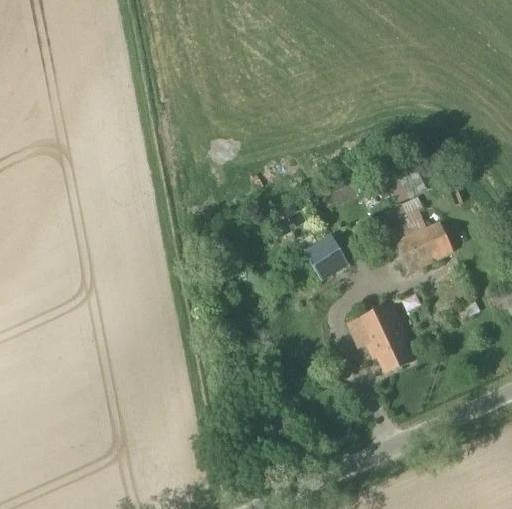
[(379,169),(396,204),(427,189),(410,154),(379,169)]
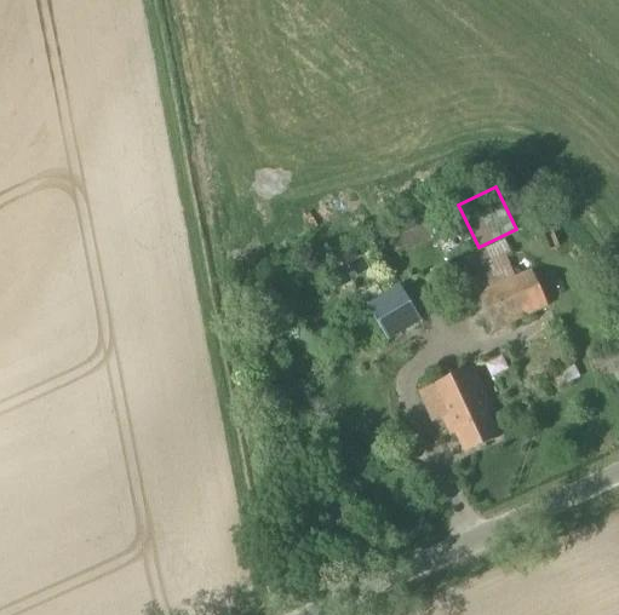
[(479,291),(496,327),(549,303),(533,268),(515,275),(505,253),(510,251),(504,237),(463,256),(479,291)]
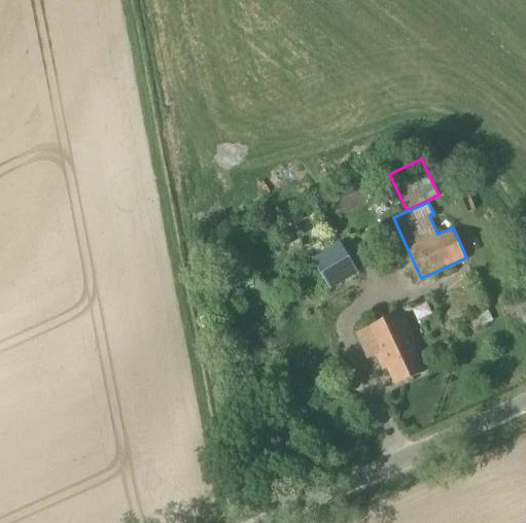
[(311,258),(330,290),(358,272),(340,240),(311,258)]
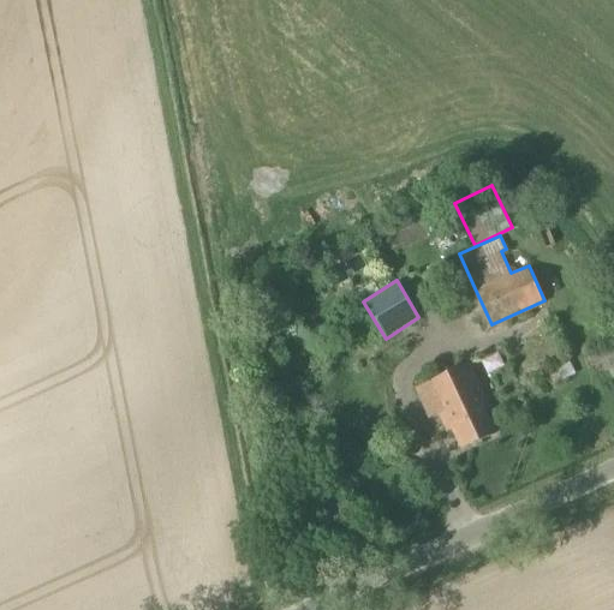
[(613,342),(585,357),(600,384),(613,377),(613,342)]
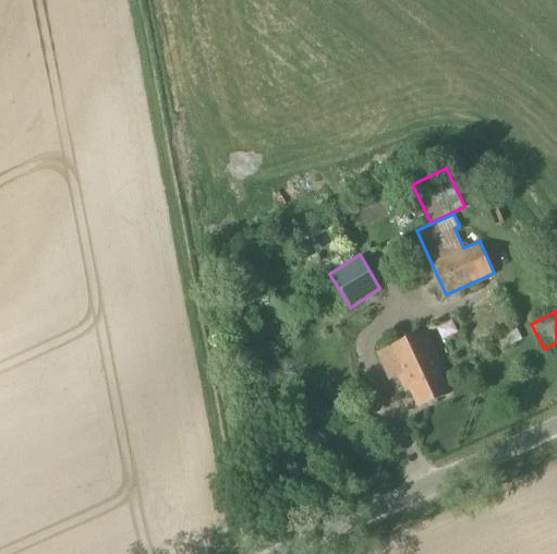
[(516,340),(528,336),(520,317),(508,323),(516,340)]
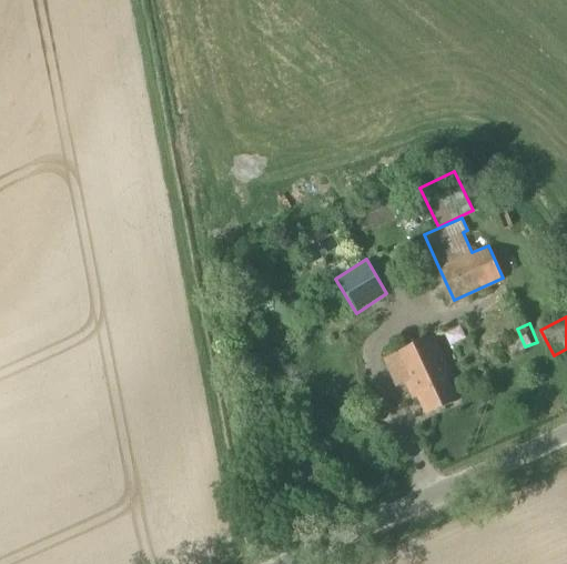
[(418,393),(427,412),(457,399),(445,372),(451,370),(434,335),(394,354),(414,395),(418,393)]
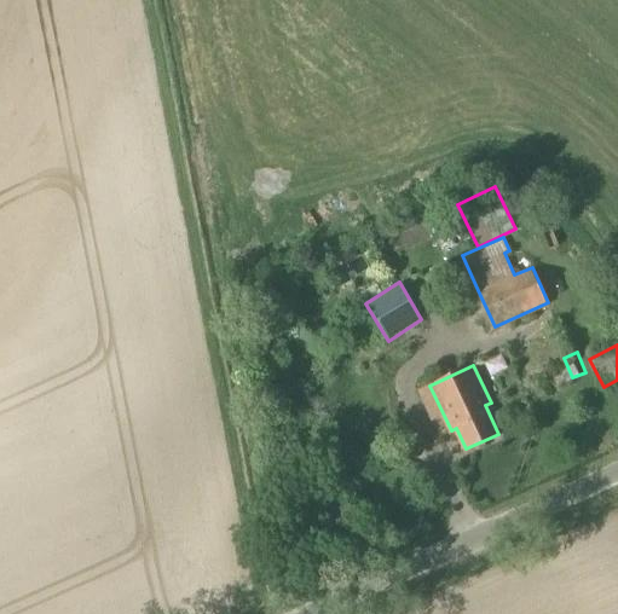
All buildings are outlined.
